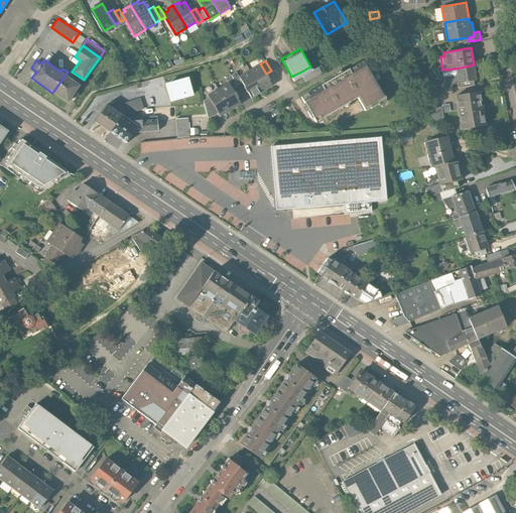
[(309,121),(352,96),(360,111),(384,97),(364,61),(297,100),(309,121)]
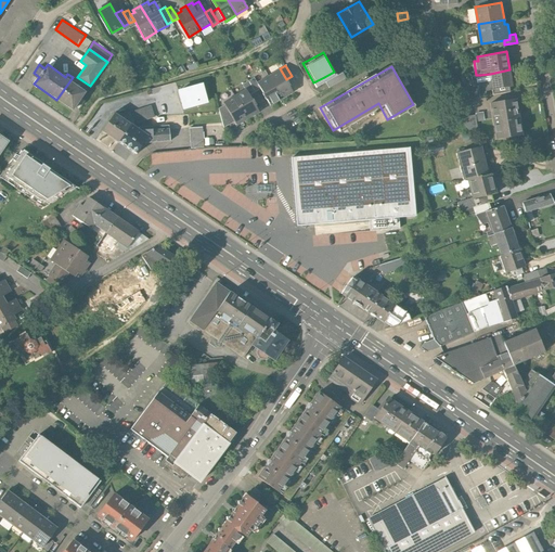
[(334,72),(324,77),(327,82),(346,73),(341,66),(334,72)]
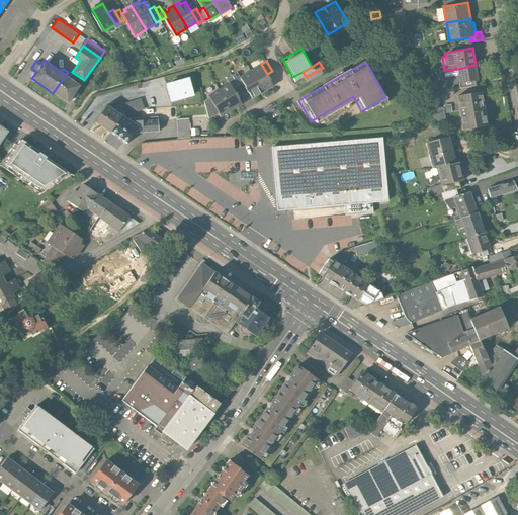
[(261,64),(251,70),(264,92),(274,86),(267,74),(261,64)]
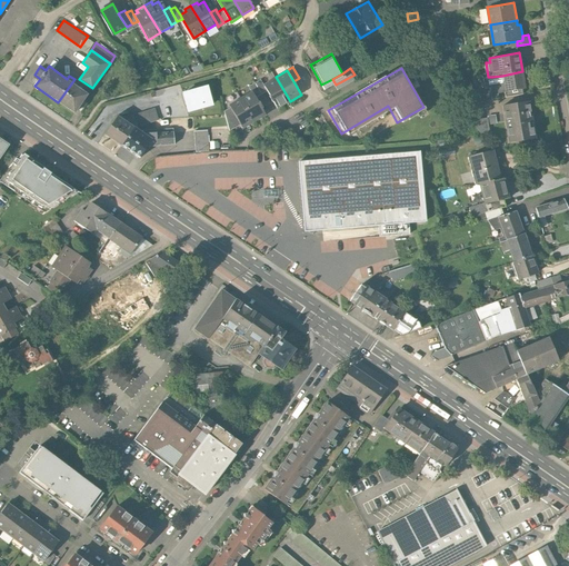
[(522,71),(502,76),(505,91),(525,88),(522,71)]
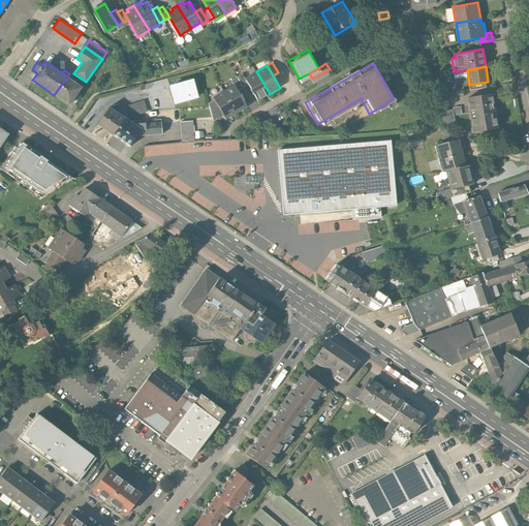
[(249,83),(246,78),(242,71),(238,74),(244,86),(249,83)]
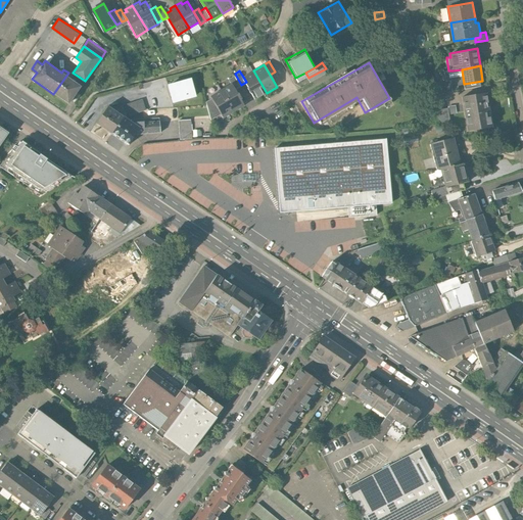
[(253,71),(243,77),(246,82),(256,99),(267,93),(253,71)]
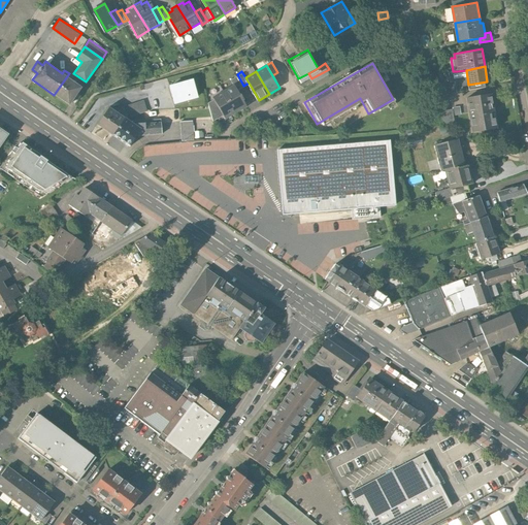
[(457,71),(453,71),(449,72),(450,80),(459,79),(457,71)]
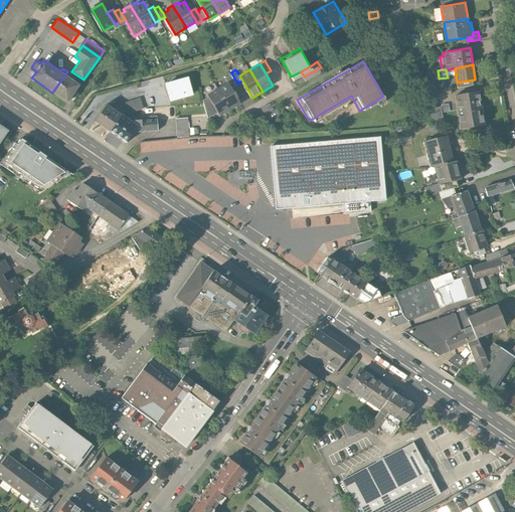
[(71,74),(67,71),(52,93),(67,103),(80,84),(69,77),(71,74)]
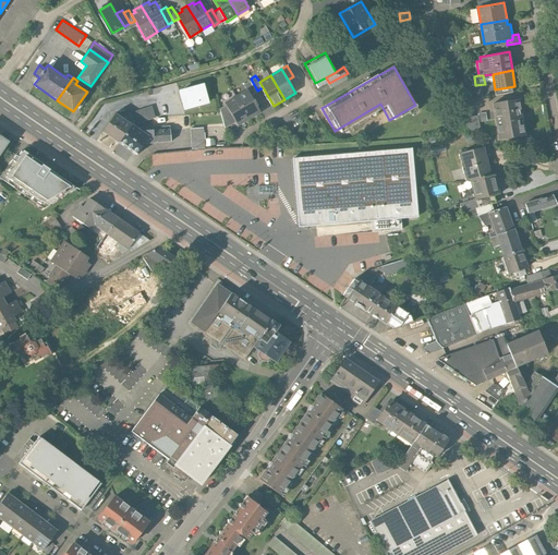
[(251,94),(257,91),(251,79),(244,83),(247,87),(251,94)]
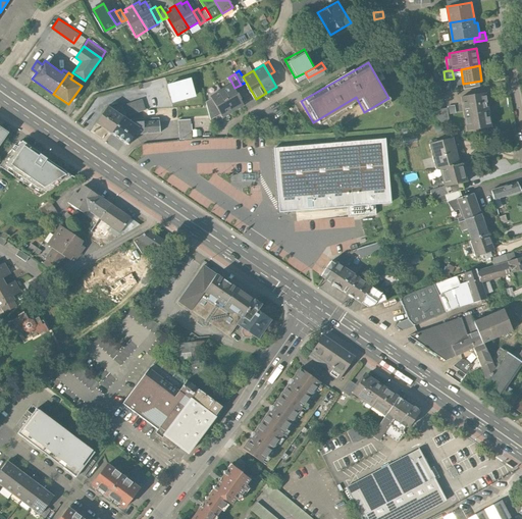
[(167,84),(171,99),(195,93),(191,78),(167,84)]
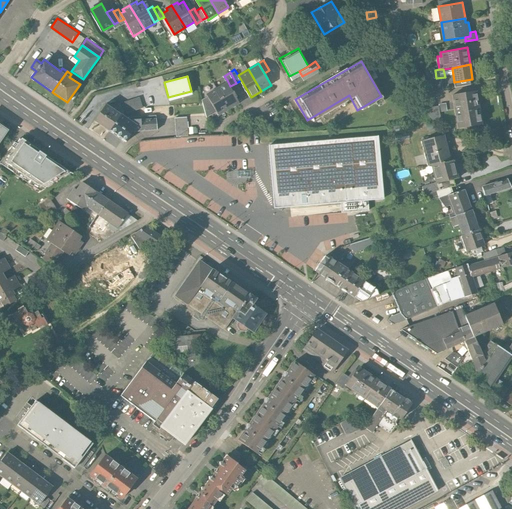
[(227,80),(216,87),(230,109),(240,103),(230,86),(227,80)]
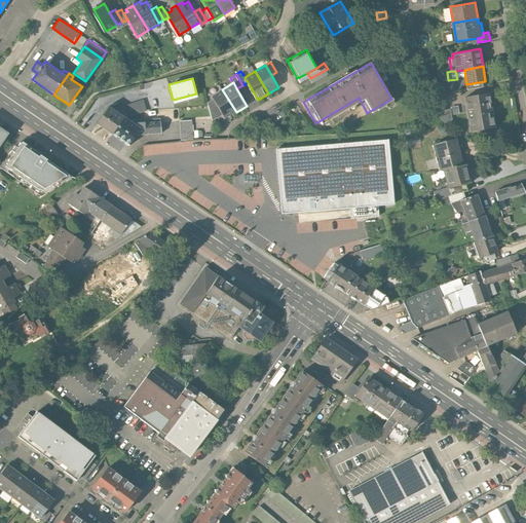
[(222,89),(212,96),(213,98),(222,113),(225,118),(236,112),(222,89)]
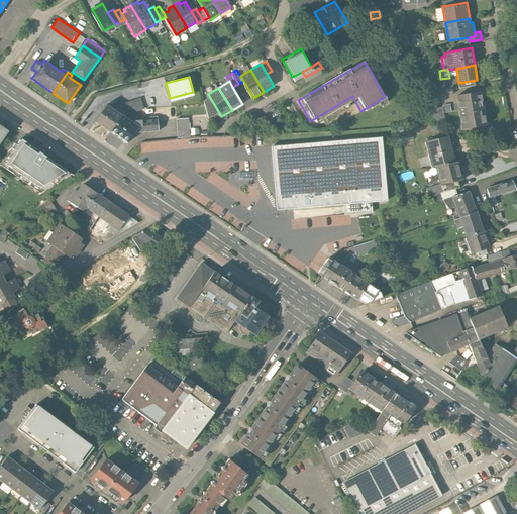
[(481,90),(456,94),(462,127),(487,123),(481,90)]
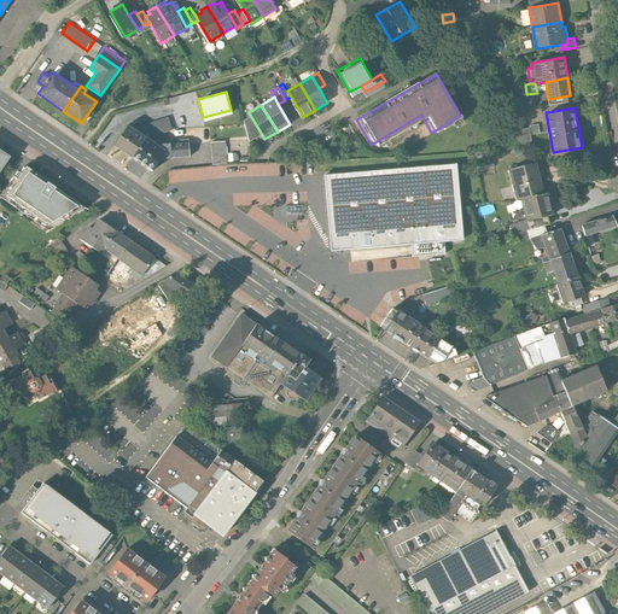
[(136,132),(146,138),(149,135),(172,127),(168,115),(143,122),(136,132)]
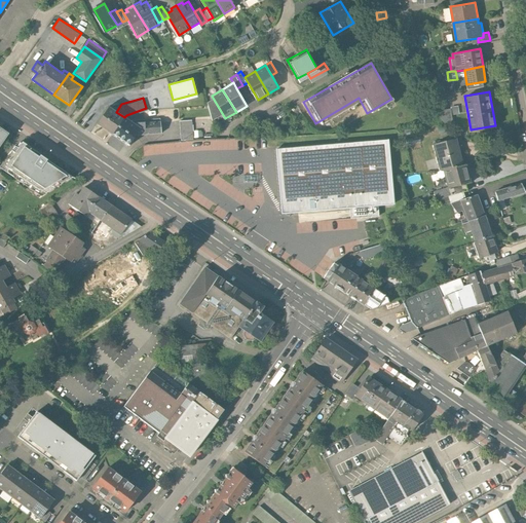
[(222,113),(213,98),(208,101),(212,119),(222,113)]
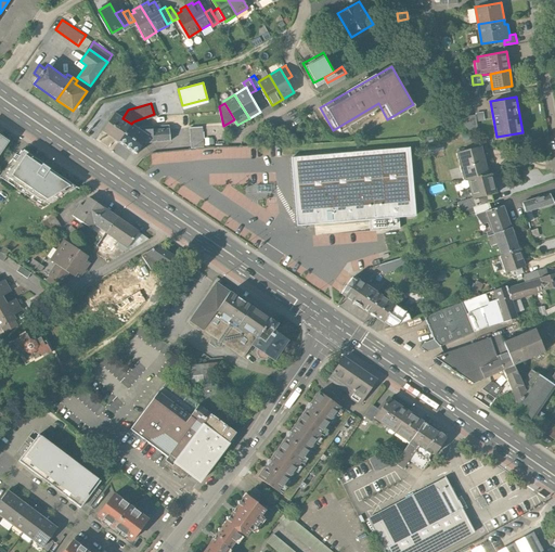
[(101,131),(118,143),(131,124),(123,118),(113,112),(101,131)]
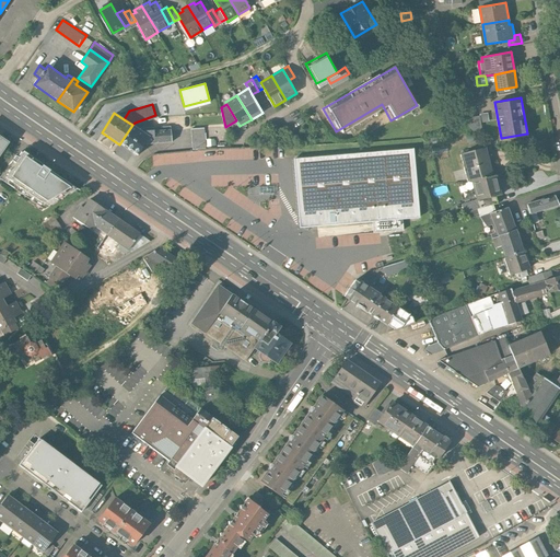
[(483,122),(482,113),(474,114),(476,123),(483,122)]
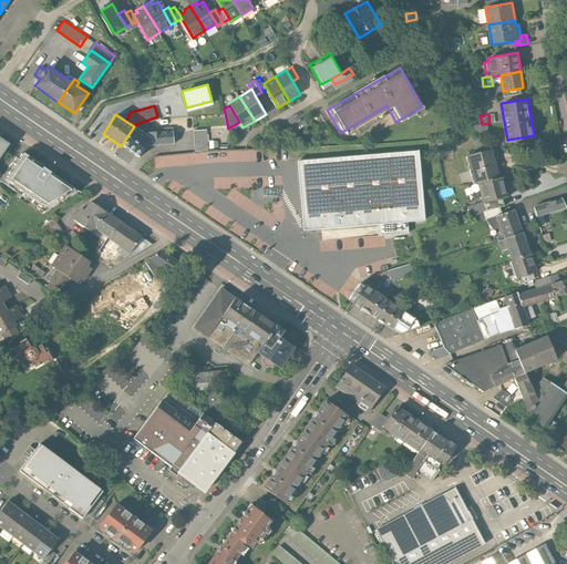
[(142,127),(141,131),(153,139),(147,145),(174,143),(173,125),(142,127)]
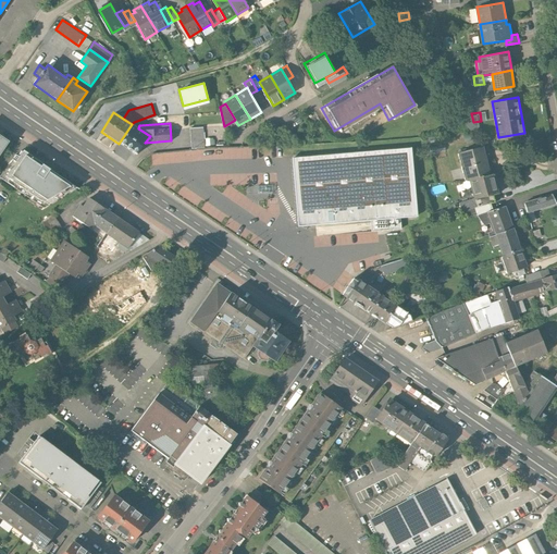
[(119,144),(136,156),(145,143),(150,136),(138,128),(132,124),(119,144)]
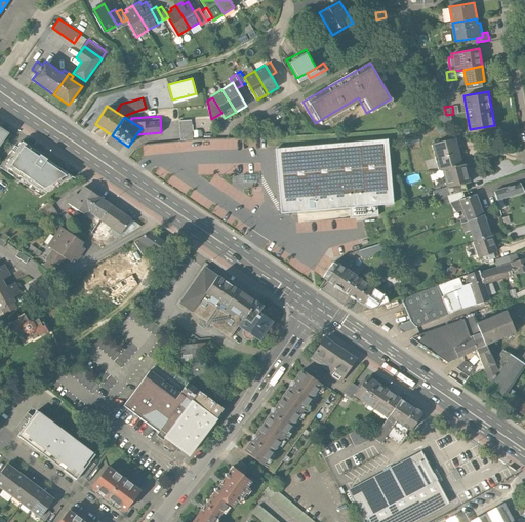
[(191,118),(179,119),(180,138),(193,137),(191,118)]
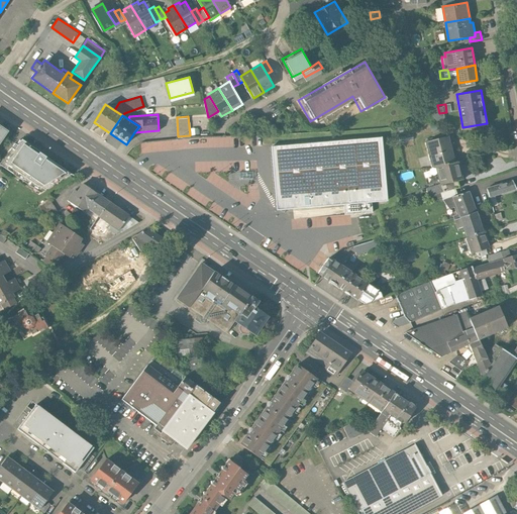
[(272,144),(277,207),(387,198),(382,135),(272,144)]
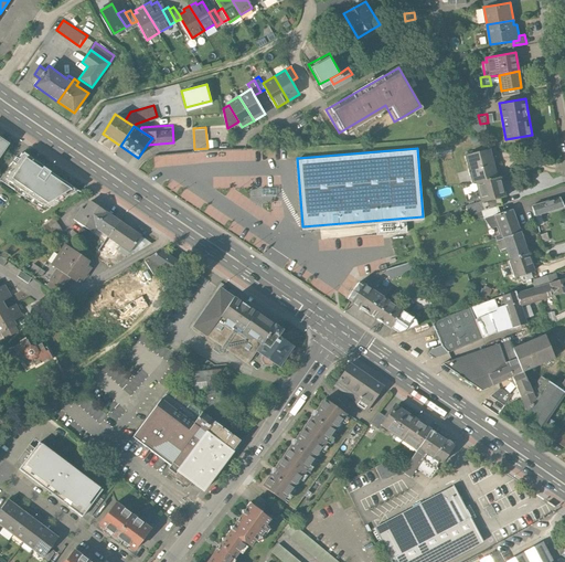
[(488,148),(465,154),(472,183),(478,182),(496,178),(488,148)]
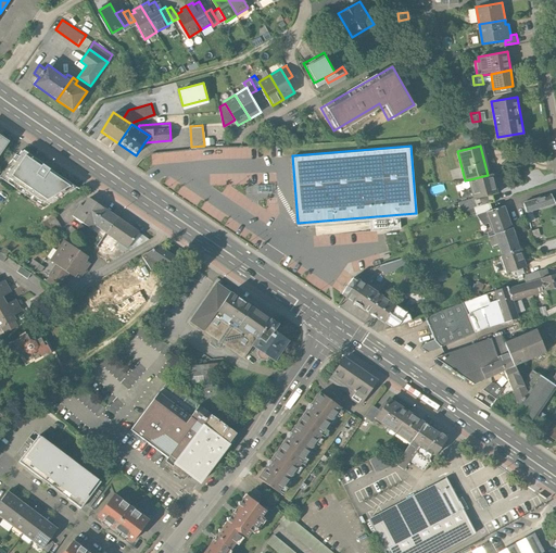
[(1,173),(46,203),(77,185),(43,163),(43,162),(23,148),(19,155),(14,152),(1,173)]
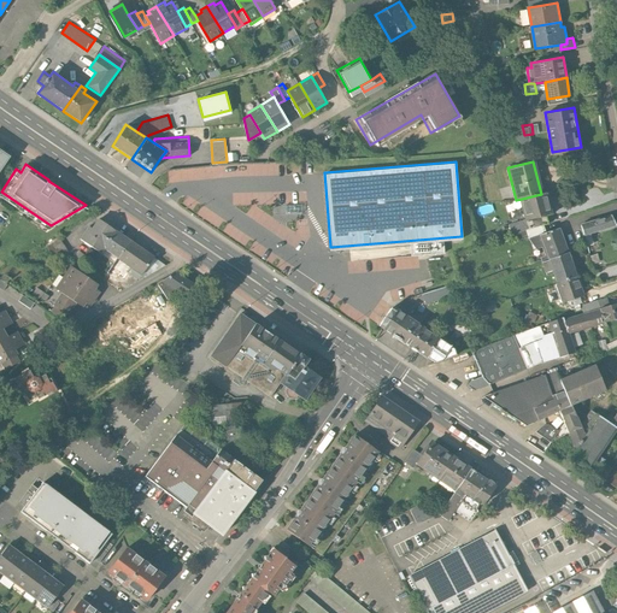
[(541,194),(522,199),(528,219),(546,213),(553,212),(548,192),(541,194)]
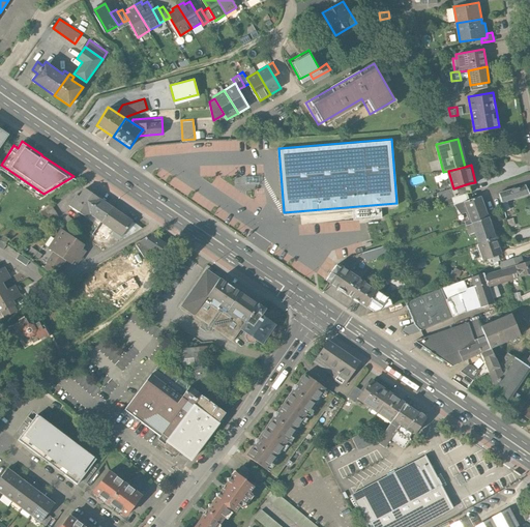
[(453,188),(455,196),(467,192),(471,191),(469,183),(453,188)]
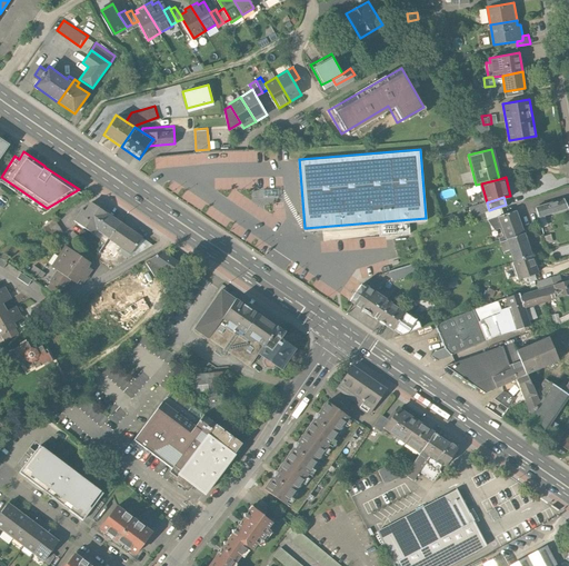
[(568,207),(565,198),(536,206),(540,218),(568,208),(568,207)]
